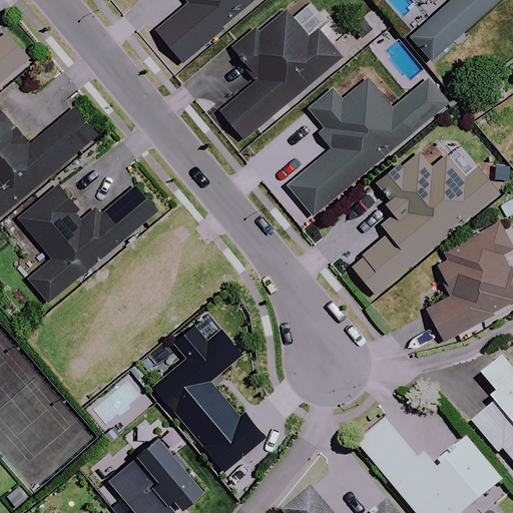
[(191,0),(155,31),(182,63),(257,0),(191,0)]
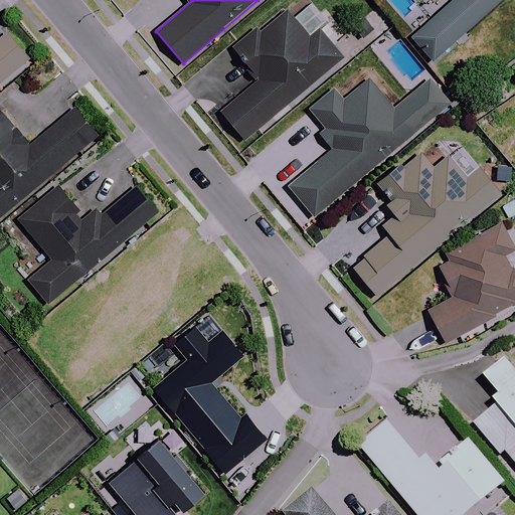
[(454,0),(408,40),(430,63),(500,0),(454,0)]
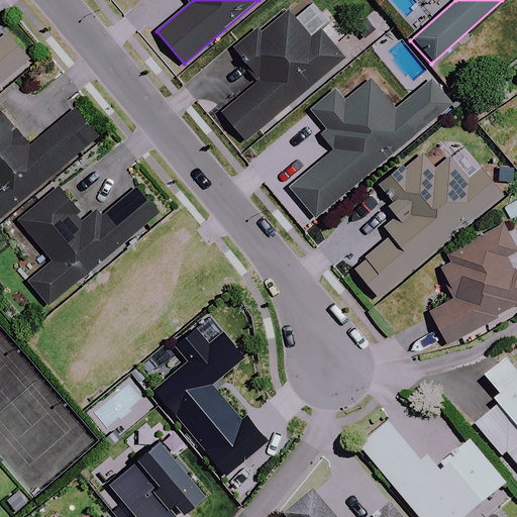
[(218,61),(186,87),(222,129),(230,123),(246,142),(344,60),(317,28),(326,21),(311,3),(293,18),(287,11),(223,66),(218,61)]
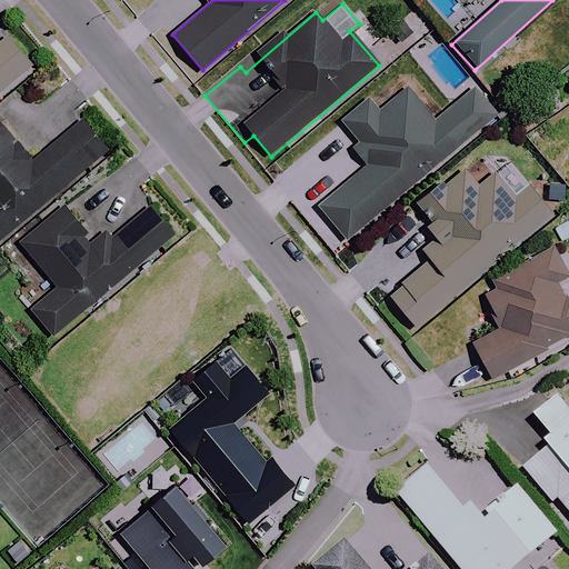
[(0,91),(32,65),(7,35),(0,40),(0,91)]
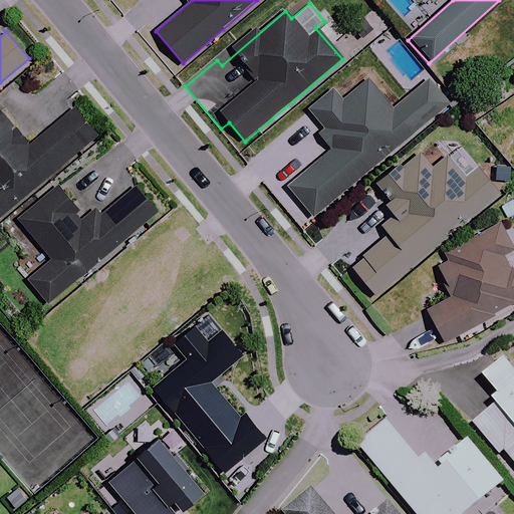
[(449,105),(428,79),(392,109),(366,79),(341,100),(331,88),(308,108),(325,130),(318,135),(331,151),(289,186),(314,216),(449,105)]
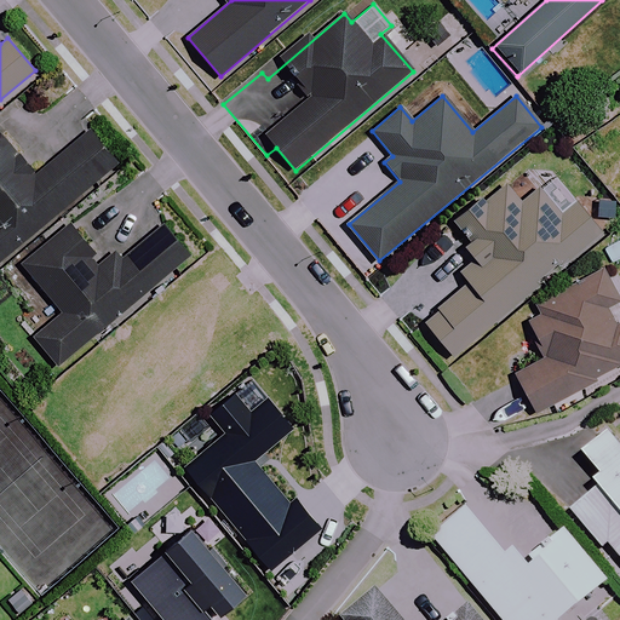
[(0,260),(116,164),(89,131),(35,176),(0,133),(0,260)]
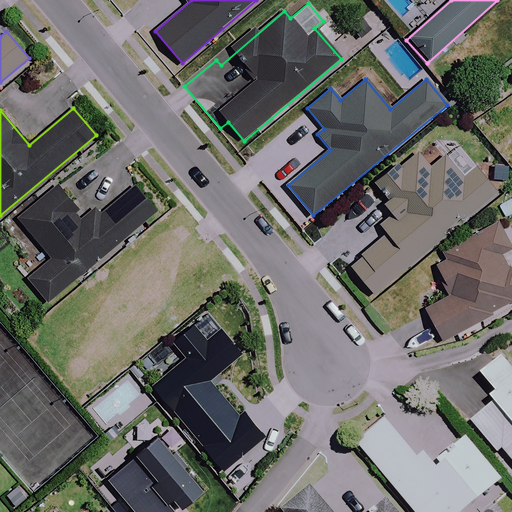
[(387,182),(394,190),(380,202),(391,216),(377,227),(385,236),(350,265),(377,297),(447,237),(444,232),(459,219),(463,223),(497,194),(474,167),(462,178),(440,153),(429,163),(420,152),(387,182)]
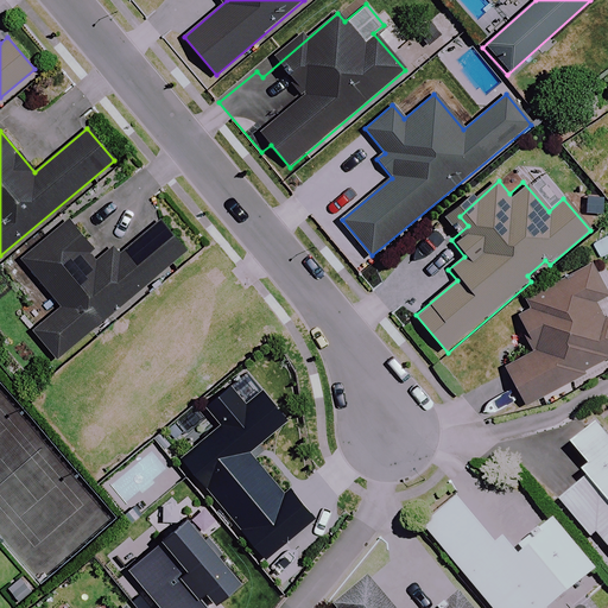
[(189,249),(164,217),(118,255),(112,247),(97,259),(67,221),(20,259),(62,308),(33,331),(55,359),(189,249)]
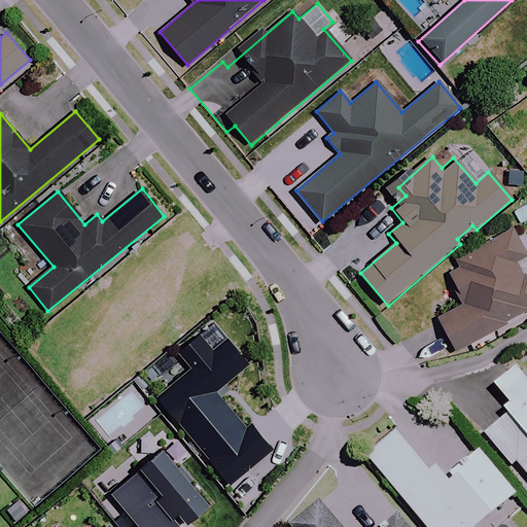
[(526,258),(511,231),(459,259),(462,265),(445,275),(462,304),(436,318),(456,352),(510,321),(508,318),(526,307),(526,276),(519,261),(526,258)]
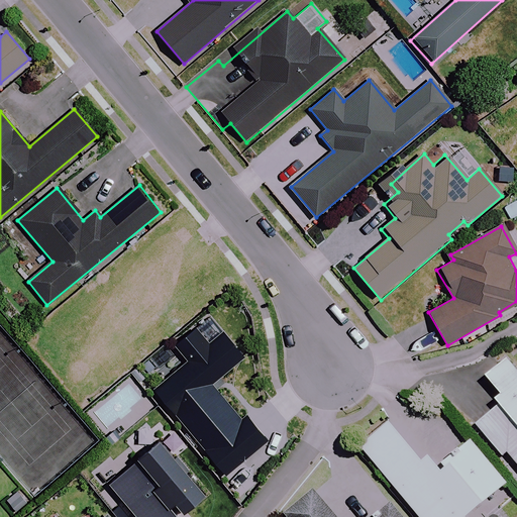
[(516,370),(508,359),(486,378),(506,401),(477,426),(502,456),(507,452),(516,464),(516,370)]
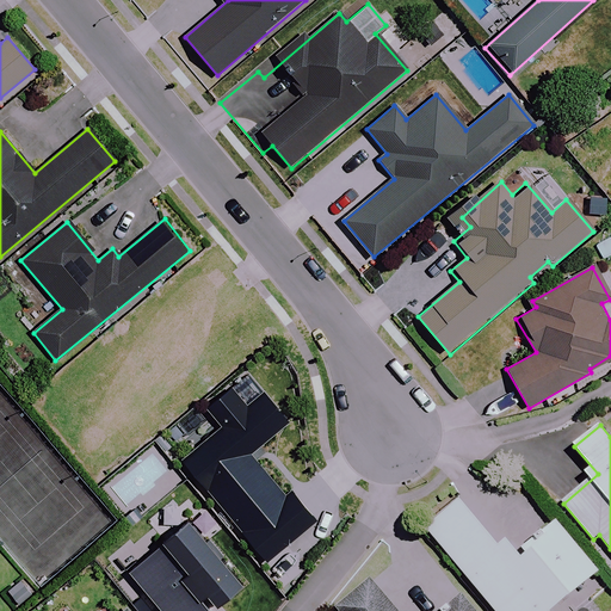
[(500,547),(462,500),(427,530),(495,610),(553,610),(569,598),(579,610),(581,610),(610,586),(556,522),(519,554),(507,539),(500,547)]
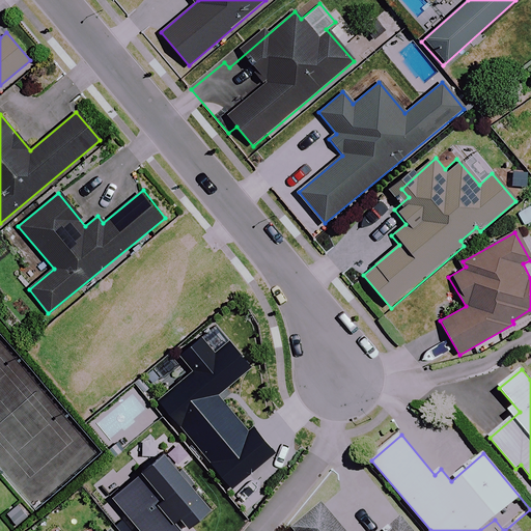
[(388,530),(343,530),(322,504),(292,529),(295,530),(410,530),(401,521),(388,530)]
